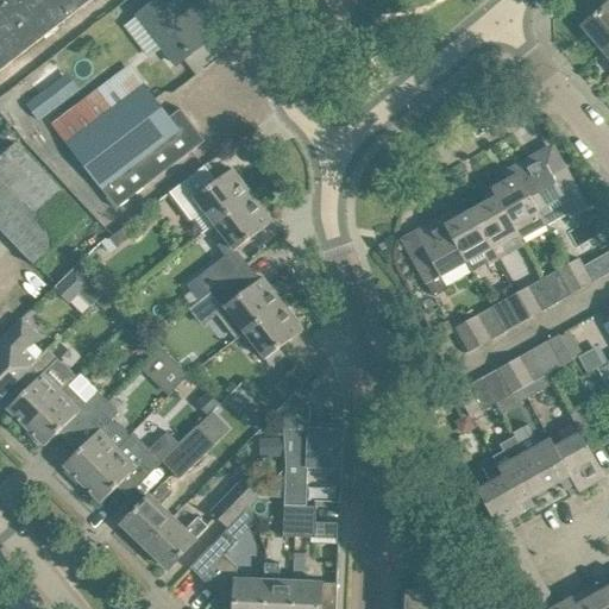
[(0,0),(0,71),(92,0),(0,0)]
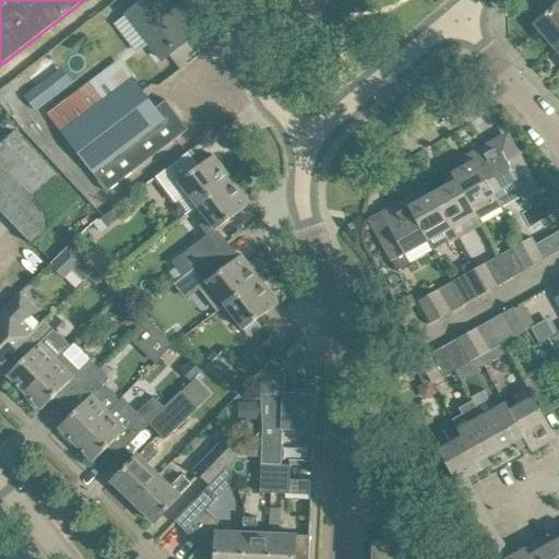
[(138,54),(150,44),(162,59),(190,37),(173,14),(178,11),(169,0),(144,0),(127,14),(115,24),(138,54)]
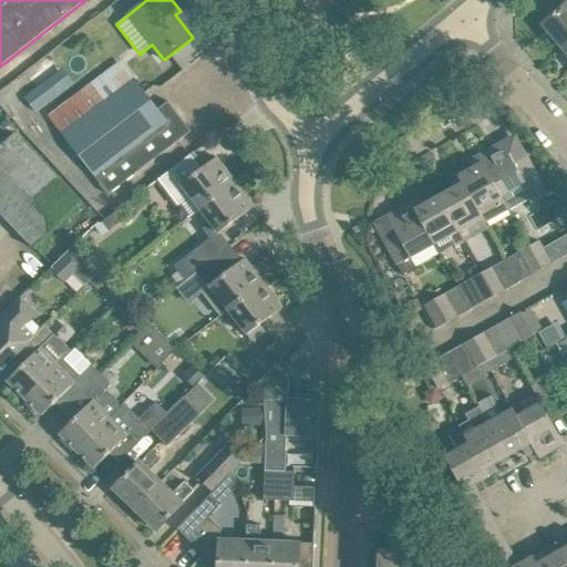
[(562,47),(566,41),(566,4),(566,3),(543,23),(562,47)]
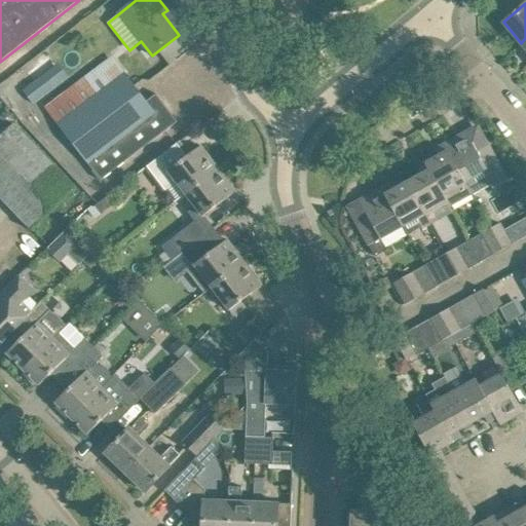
[(71,141),(91,167),(102,180),(178,121),(156,94),(146,101),(116,62),(49,113),(71,141)]
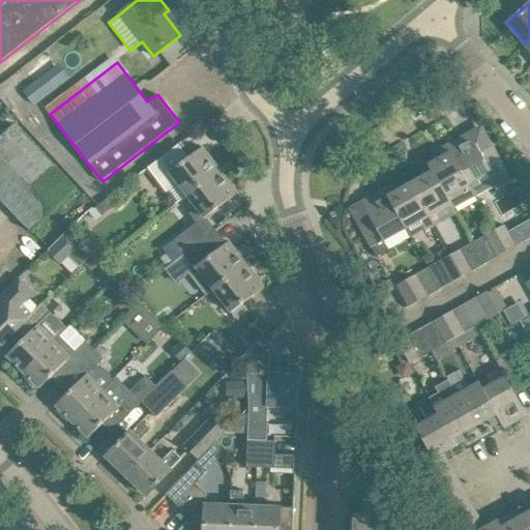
[(23,91),(33,105),(58,87),(48,72),(23,91)]
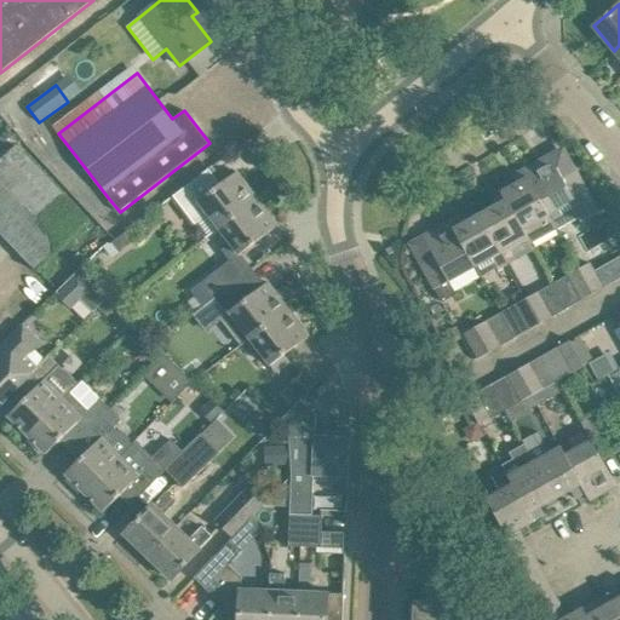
[(0,231),(36,270),(87,222),(15,147),(0,160),(0,231)]
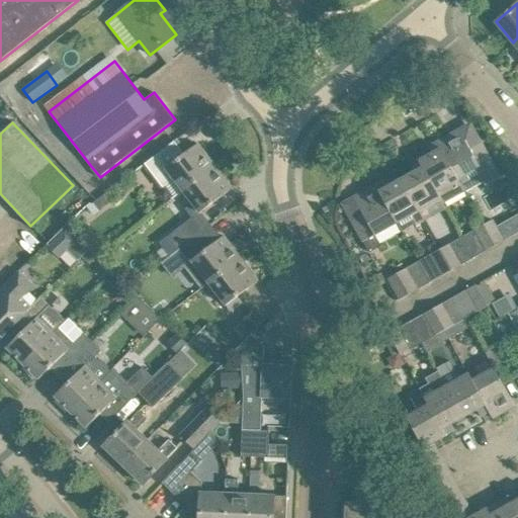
[(453,133),(436,142),(464,192),(484,181),(486,185),(501,177),(500,176),(481,141),(468,147),(462,135),(456,138),(453,133)]
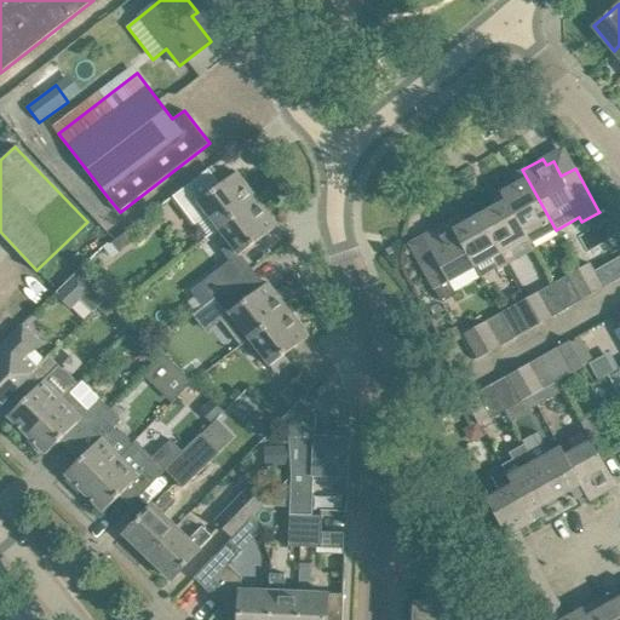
[(236,172),(220,184),(214,189),(211,185),(218,181),(210,170),(208,168),(190,183),(173,196),(195,224),(208,213),(219,228),(253,201),(252,199),(254,195),(246,184),(242,185),(235,176),(237,173),(236,172)]
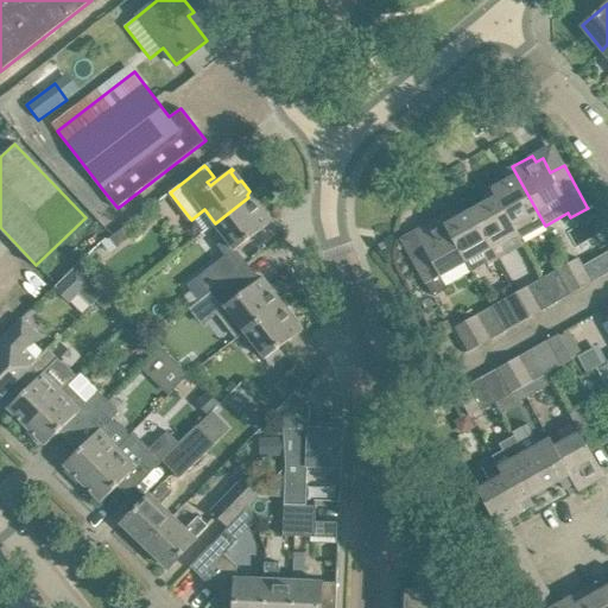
[(507,181),(492,188),(521,239),(545,226),(512,166),(510,169),(514,176),(507,181)]
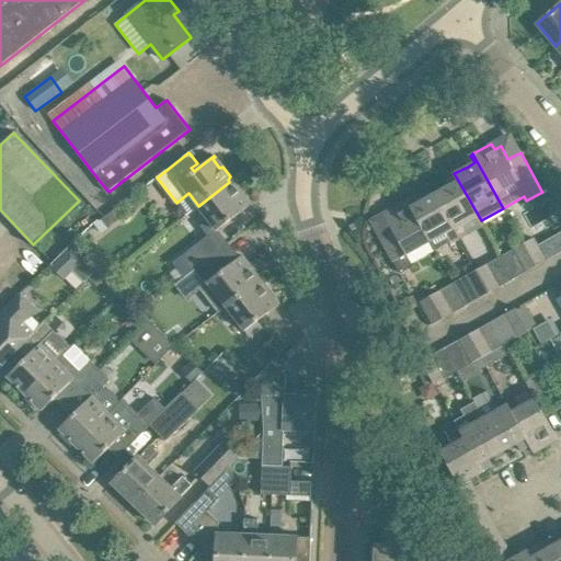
[(435,194),(460,240),(484,227),(481,220),(454,173),(450,175),(455,183),(435,194)]
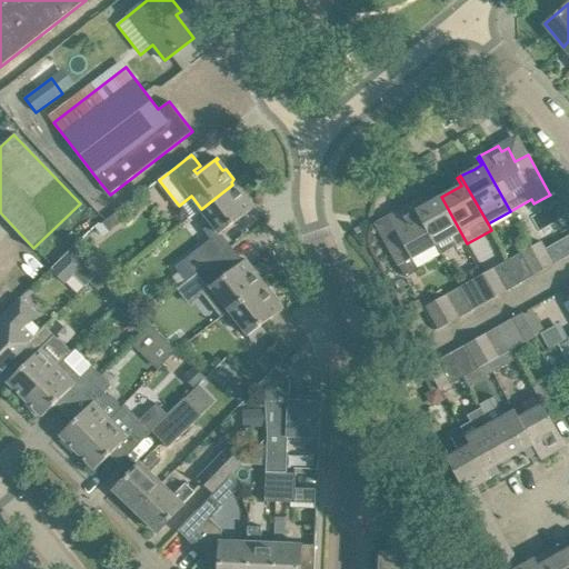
[(210,239),(175,267),(179,271),(187,281),(197,273),(227,250),(216,237),(255,207),(253,206),(251,208),(245,199),(246,196),(239,186),(235,187),(232,185),(201,209),(211,223),(203,229),(210,239)]
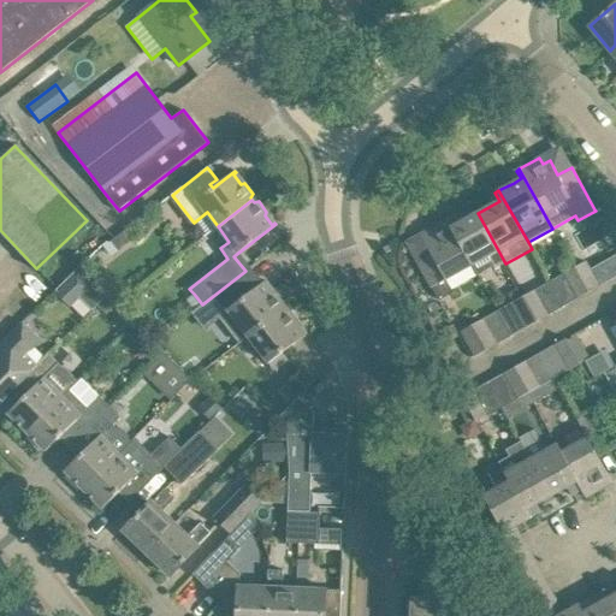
[(450,218),(448,219),(473,265),(478,276),(495,266),(496,268),(505,264),(478,213),(461,223),(455,226),(450,218)]
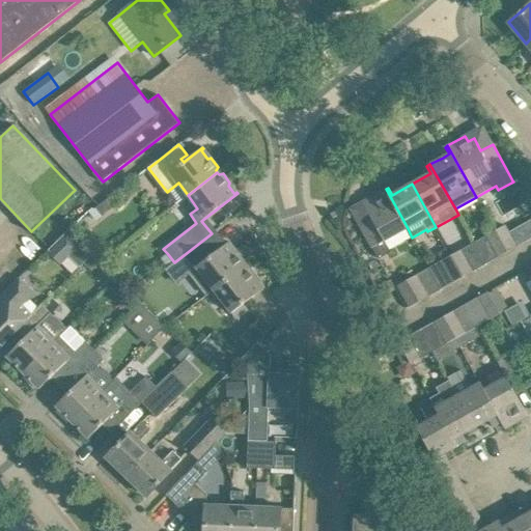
[(372,220),(361,227),(372,248),(408,228),(386,189),(383,191),(387,197),(383,200),(379,193),(362,202),(372,220)]
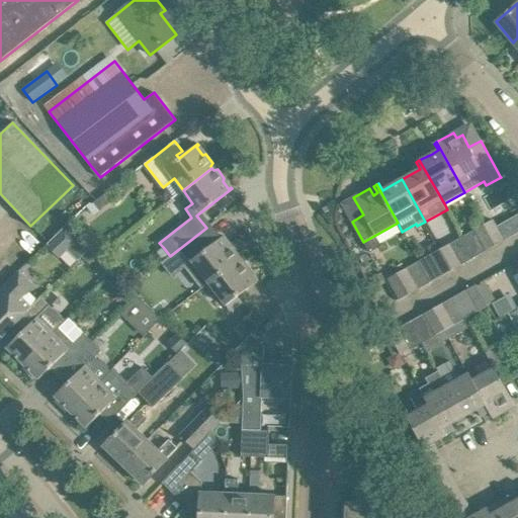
[(107,193),(91,204),(97,212),(113,201),(107,193)]
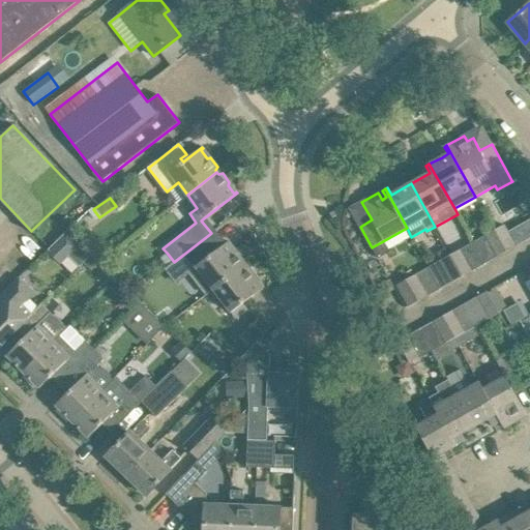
[(506,252),(516,246),(503,225),(494,231),(506,252)]
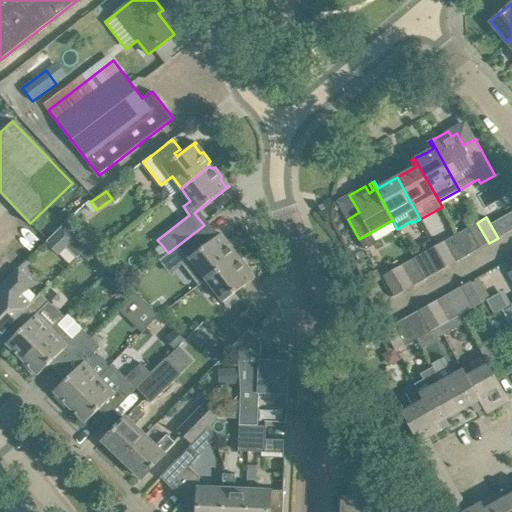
[(65,223),(47,241),(48,243),(57,253),(65,246),(76,258),(81,254),(88,247),(65,223)]
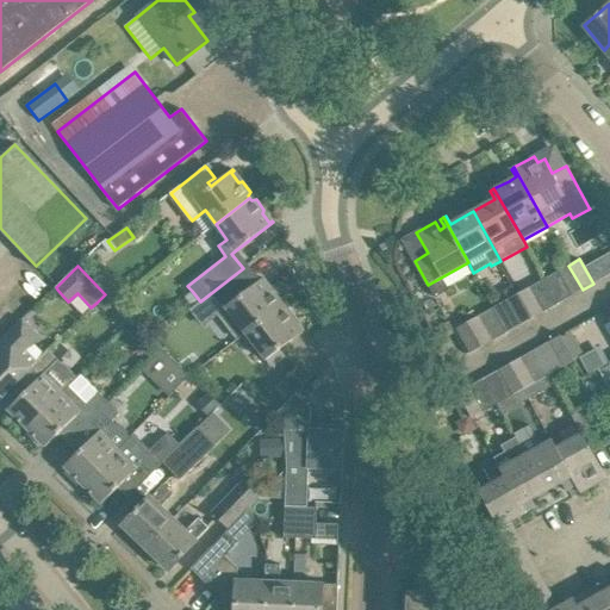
[(573,296),(583,290),(568,266),(559,271),(573,296)]
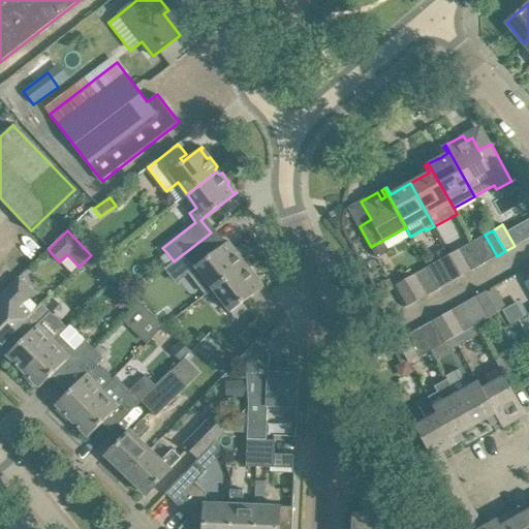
[(211,232),(183,254),(193,267),(189,270),(207,293),(214,289),(244,266),(242,263),(243,260),(237,252),(232,252),(226,244),(229,242),(228,241),(221,246),(211,232)]
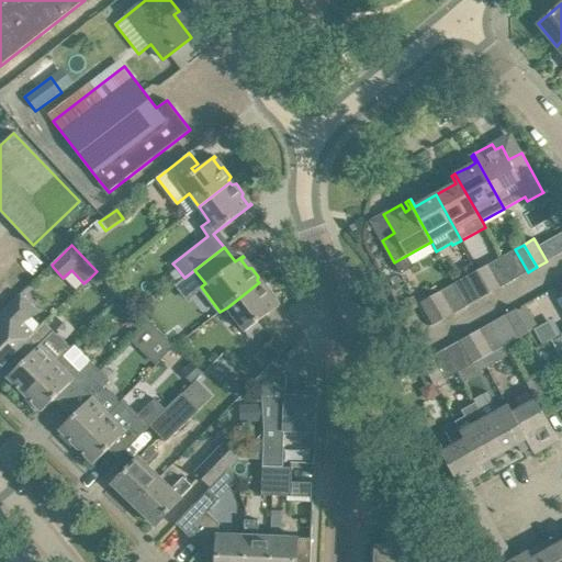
[(487,265),(478,270),(490,293),(499,288),(502,287),(489,265),(487,265)]
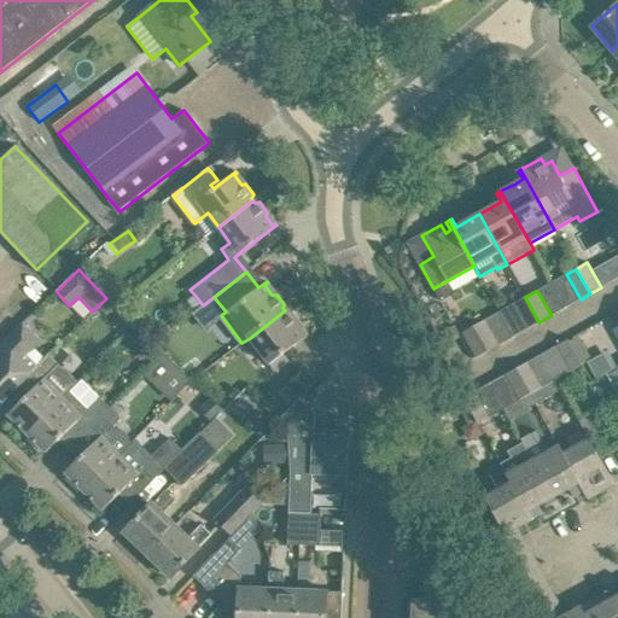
[(514,336),(538,322),(525,297),(500,312),(514,336)]
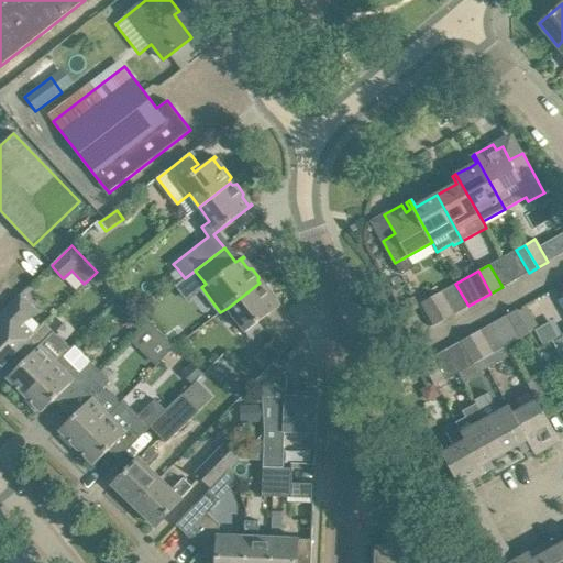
[(97,272),(89,279),(94,285),(99,285),(105,280),(97,272)]
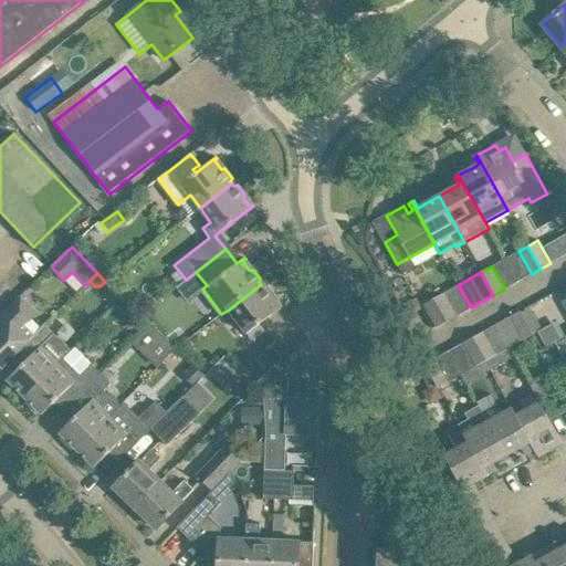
[(261,284),(229,310),(252,339),(264,329),(260,324),(282,306),(281,305),(278,307),(271,299),(273,295),(265,286),(262,286),(261,284)]
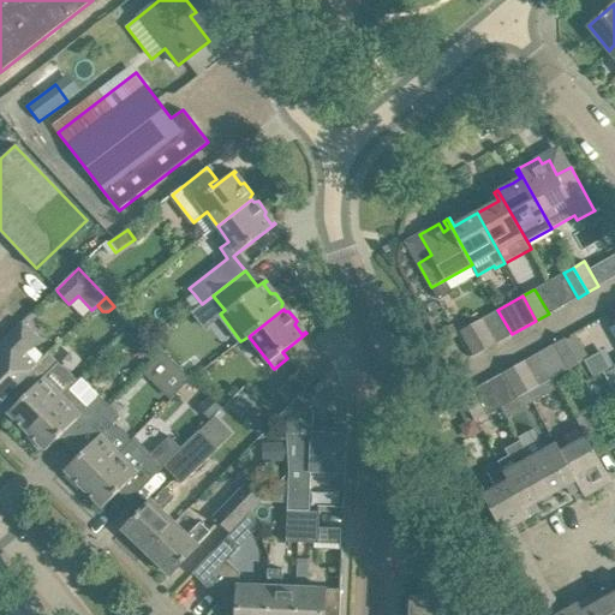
[(475,356),(512,334),(497,310),(460,330),(475,356)]
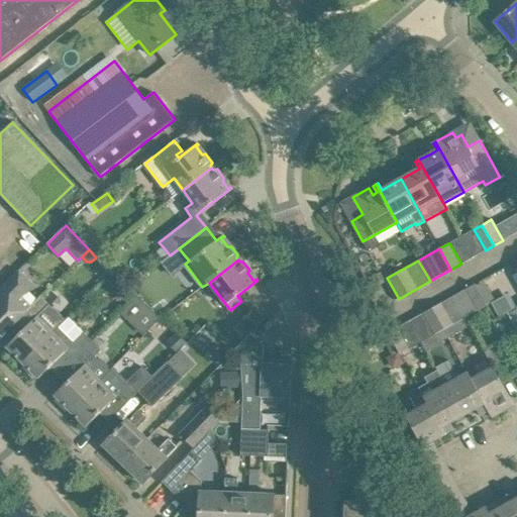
[(31,307),(30,306),(21,298),(31,289),(31,283),(18,271),(0,288),(0,301),(2,304),(0,305),(0,335),(1,336),(16,322),(31,307)]
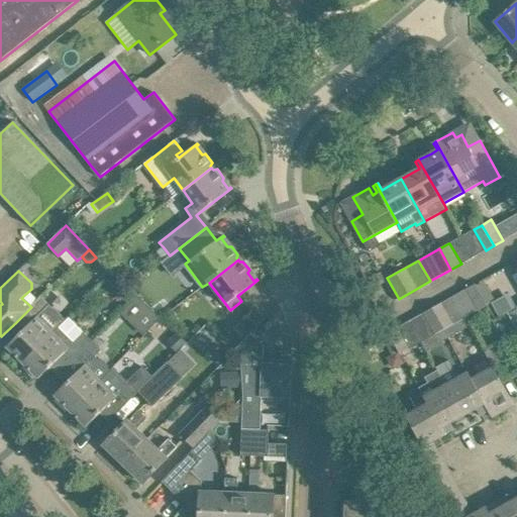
[(113,276),(106,283),(110,287),(115,287),(119,283),(113,276)]
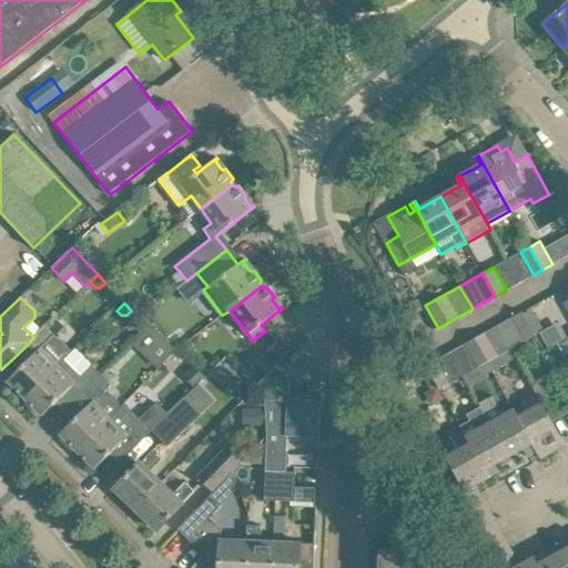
[(523,314),(535,335),(545,330),(533,308),(523,314)]
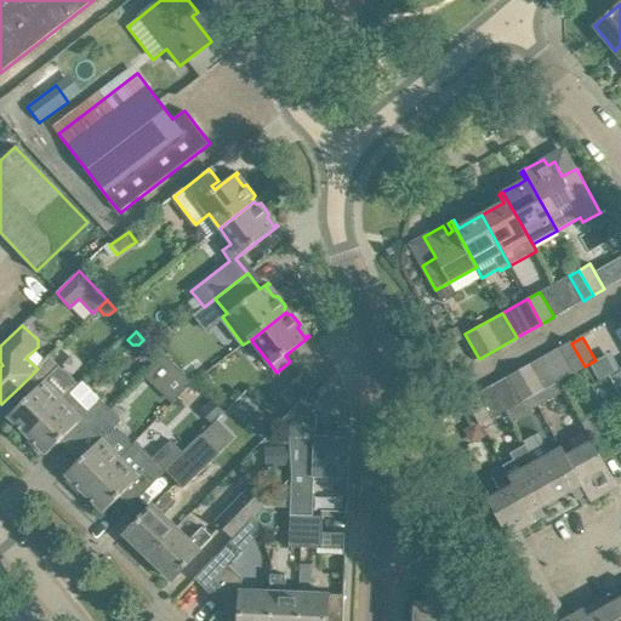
[(585,366),(571,343),(570,341),(560,347),(574,372),(585,366)]
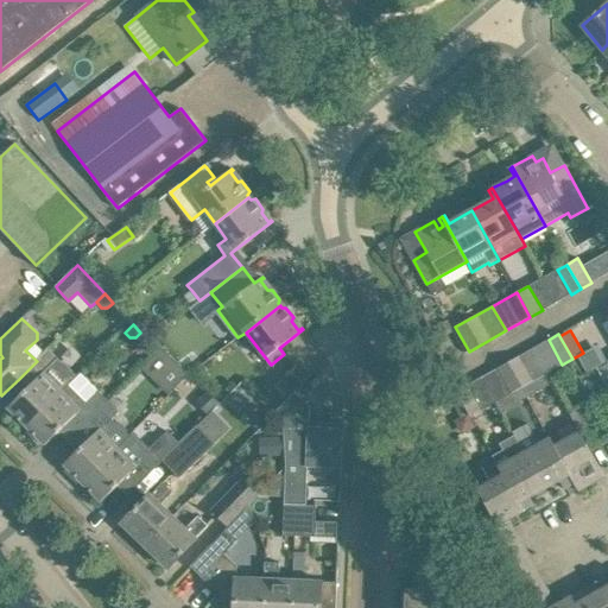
[(26,426),(76,378),(48,348),(36,360),(37,361),(19,379),(29,387),(8,407),(26,426)]
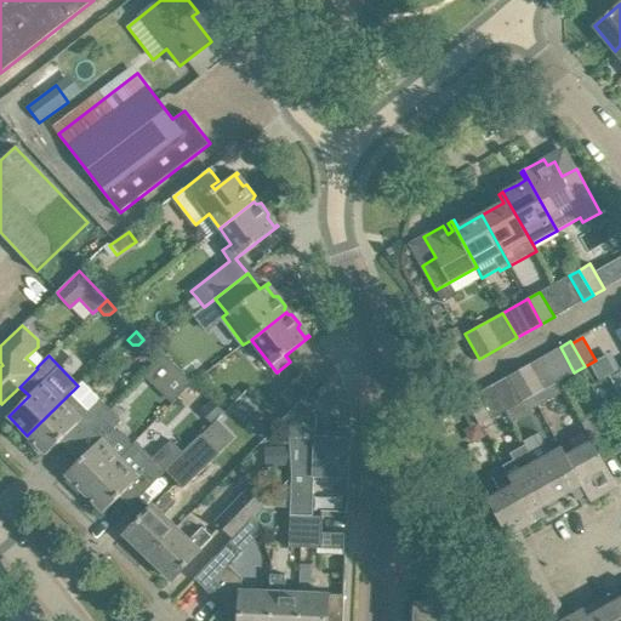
[(559,381),(546,355),(519,370),(534,396),(539,405),(565,391),(559,381)]
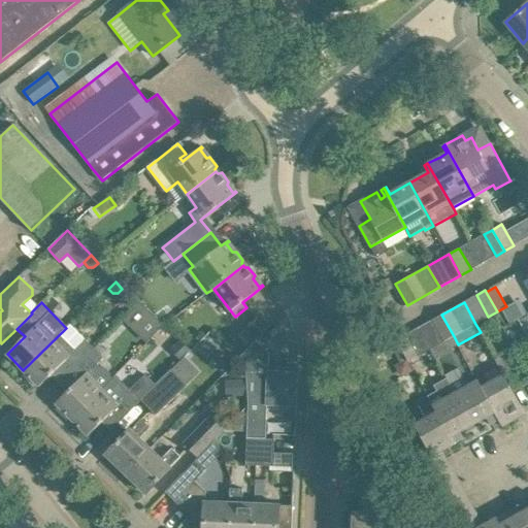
[(140,303),(123,320),(145,342),(163,325),(140,303)]
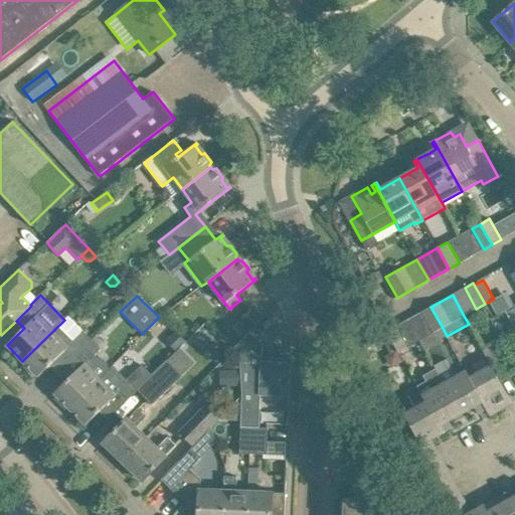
[(243,338),(249,332),(263,318),(251,307),(231,327),(243,338)]
